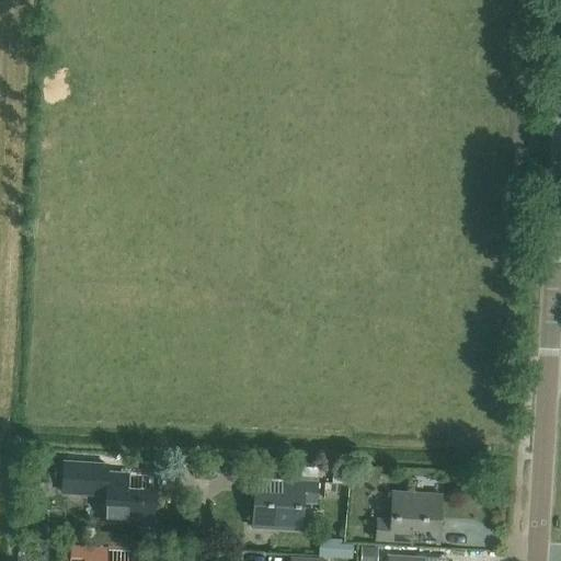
[(105,494),(103,522),(153,525),(156,490),(119,488),(119,473),(93,472),(92,493),(105,494)]
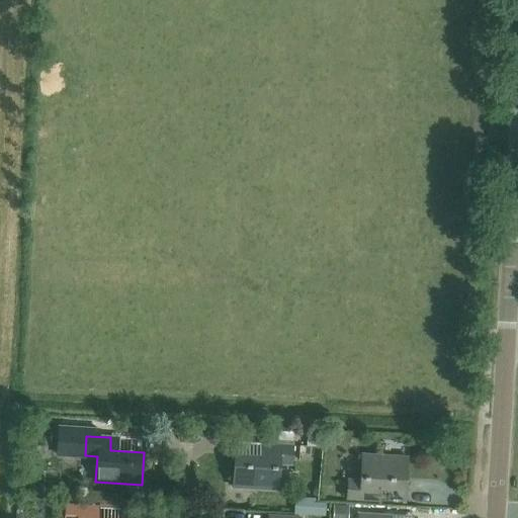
[(267,456),(237,454),(234,454),(232,487),(278,489),(279,462),(291,463),(292,445),(268,444),(267,456)]
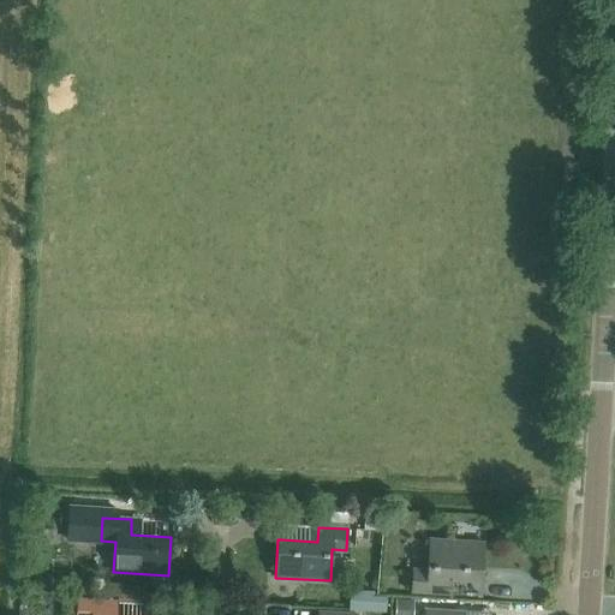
[(481,580),(483,541),(429,538),(428,569),(413,568),(412,591),(440,592),(441,578),(481,580)]
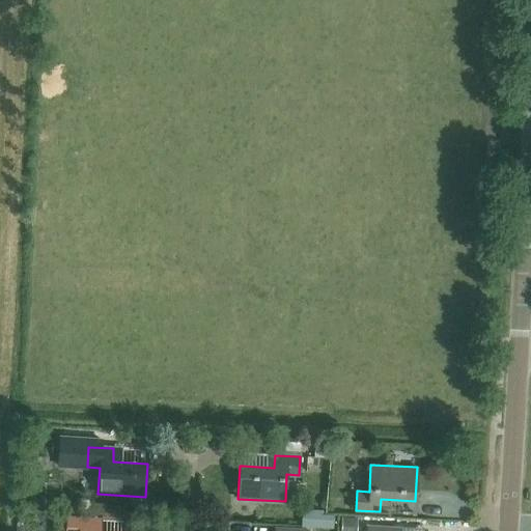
[(309,509),(308,528),(333,529),(334,516),(322,515),(323,510),(309,509)]
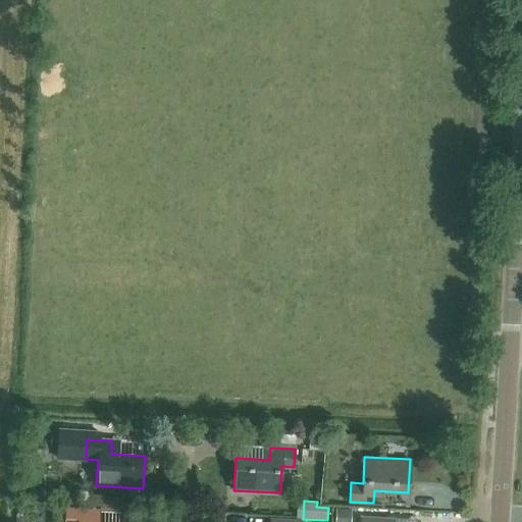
[(91,521),(92,510),(67,508),(65,521),(91,521)]
